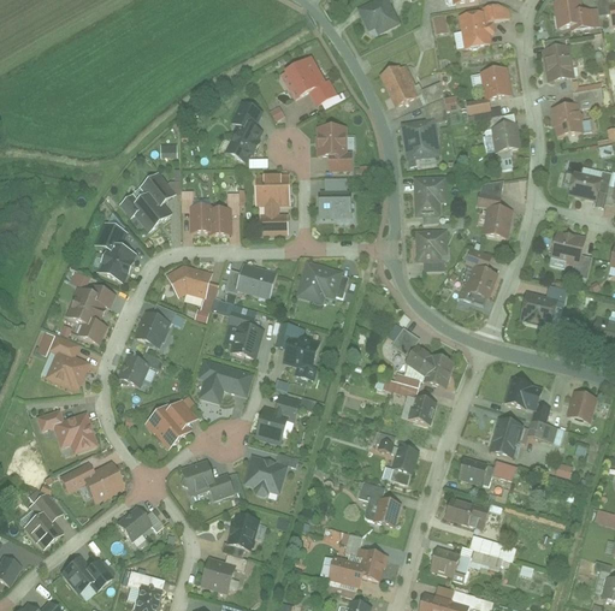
[(401,21),(389,0),(376,0),(360,9),(371,29),(377,25),(380,31),(401,21)]
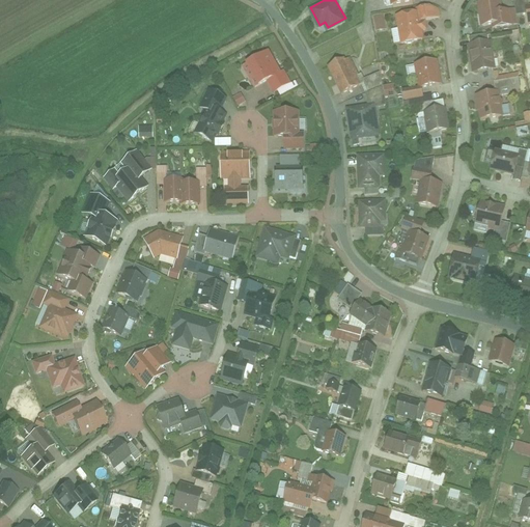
[(427,0),(393,8),(399,36),(418,32),(417,24),(422,23),(420,14),(430,11),(438,14),(440,5),(427,0)]
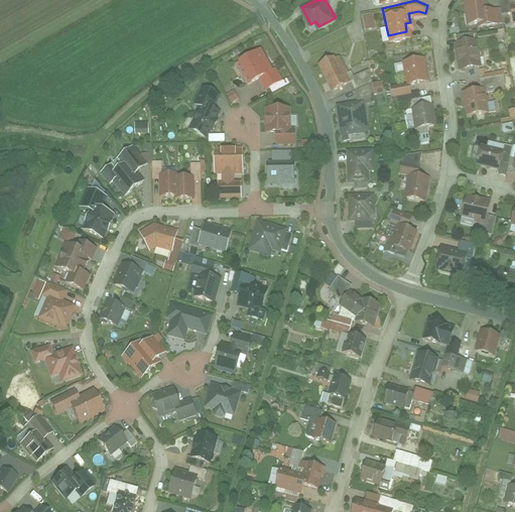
[(465,0),(466,18),(483,17),(484,22),(492,21),(498,21),(496,1),(484,1),(484,0),(465,0)]
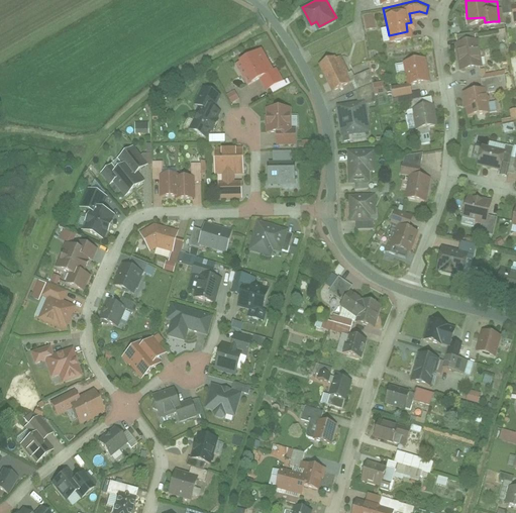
[(511,15),(515,14),(515,0),(501,0),(502,6),(511,6),(511,15)]
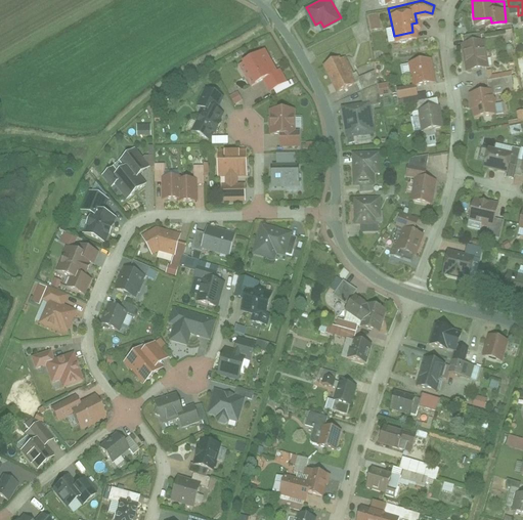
[(384,10),(373,11),(375,27),(386,26),(384,10)]
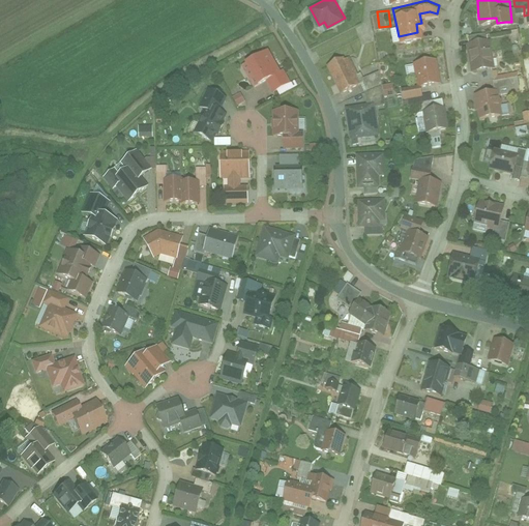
[(341,33),(320,45),(344,89),(361,80),(363,98),(348,101),(349,133),(377,129),(374,99),(382,98),(377,65),(361,70),(341,33)]
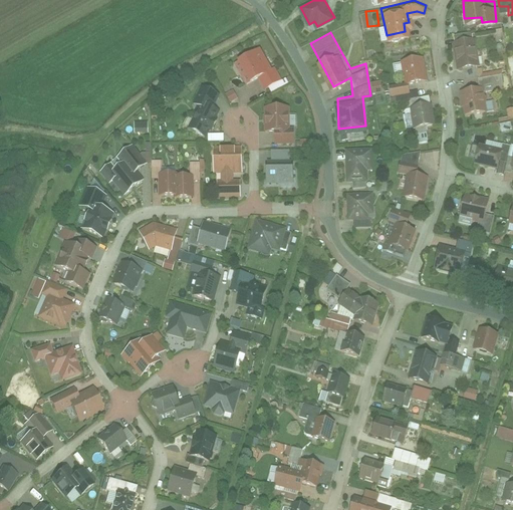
[(475,33),(453,35),(457,64),(463,63),(465,82),(459,82),(463,108),(484,106),(482,87),(496,85),(493,67),(479,68),(475,33)]
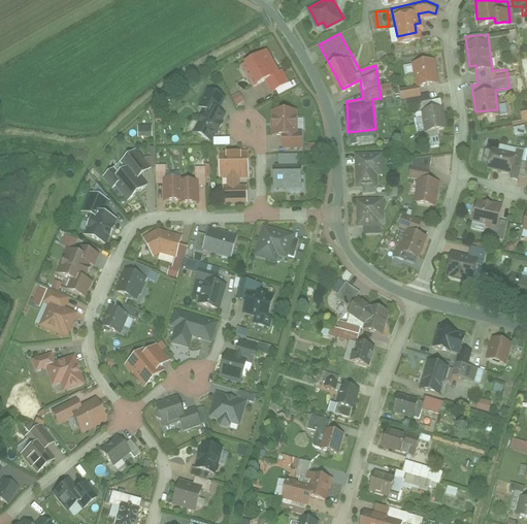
[(287,82),(267,47),(240,62),(246,71),(254,85),(265,77),(272,90),(287,82)]
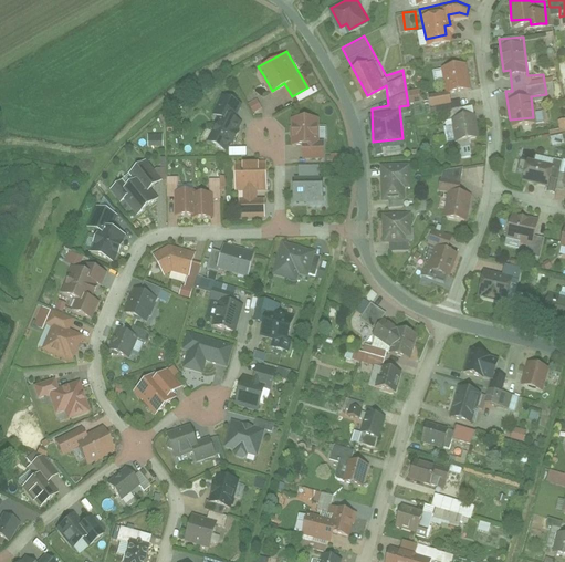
[(469,85),(466,58),(439,61),(442,85),(430,86),(432,104),(442,103),(443,113),(452,112),(453,121),(443,122),(446,135),(478,131),(474,105),(464,106),(463,97),(452,100),(451,87),(469,85)]
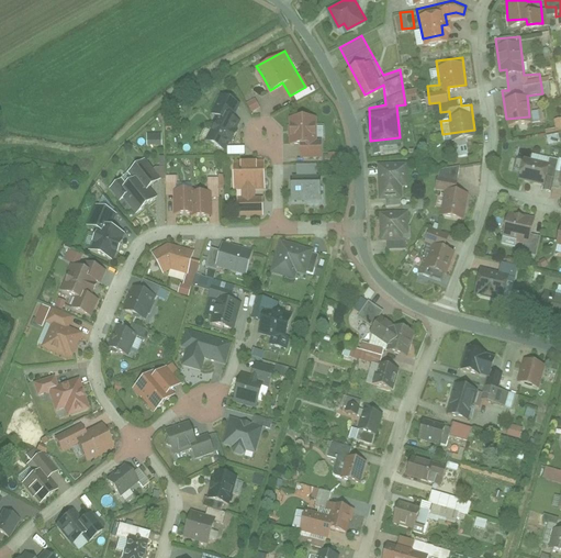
[(225,148),(240,120),(233,115),(240,101),(222,92),(212,111),(217,113),(204,137),(225,148)]
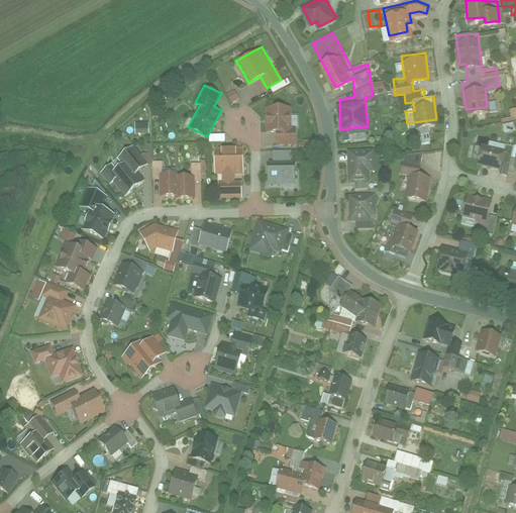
[(231,90),(234,100),(244,97),(240,86),(231,90)]
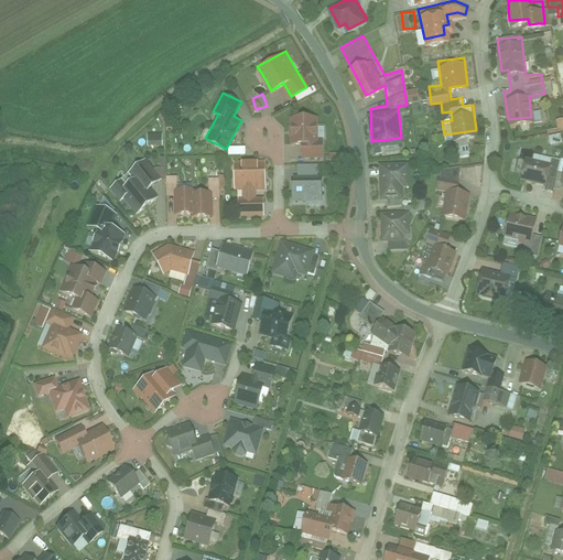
[(317,115),(290,115),(291,140),(302,140),(303,155),(323,155),(323,138),(318,138),(317,115)]
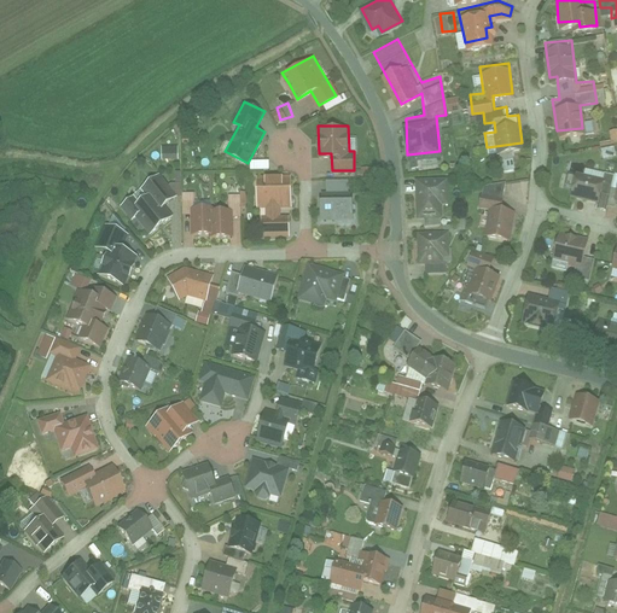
[(616,126),(615,127),(616,136),(605,138),(606,142),(616,140),(616,126)]
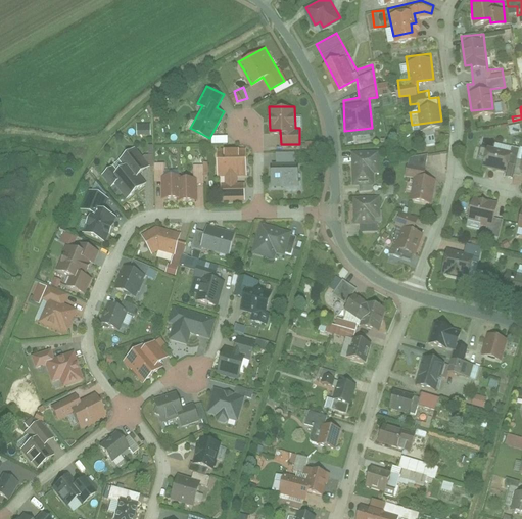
[(156,132),(155,120),(142,121),(142,133),(156,132)]
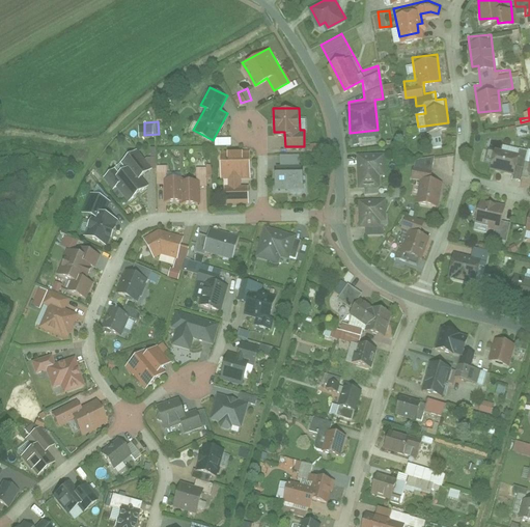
[(529,121),(521,125),(524,134),(529,132),(529,121)]
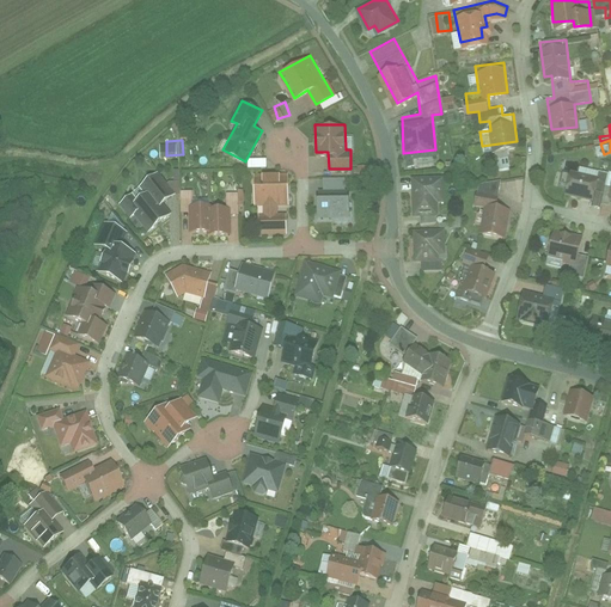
[(500,148),(501,164),(514,163),(513,148),(500,148)]
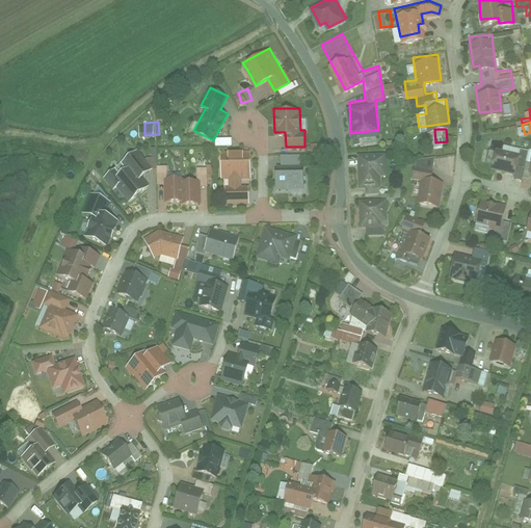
[(493,140),(488,162),(513,167),(515,158),(528,160),(527,163),(530,164),(530,139),(516,136),(514,146),(493,140)]
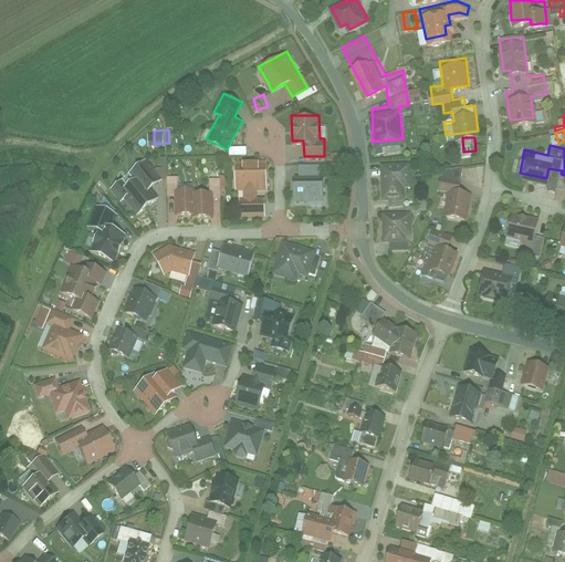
[(161,176),(146,157),(129,172),(135,178),(128,184),(122,177),(111,187),(122,199),(124,197),(137,212),(156,197),(148,188),(161,176)]
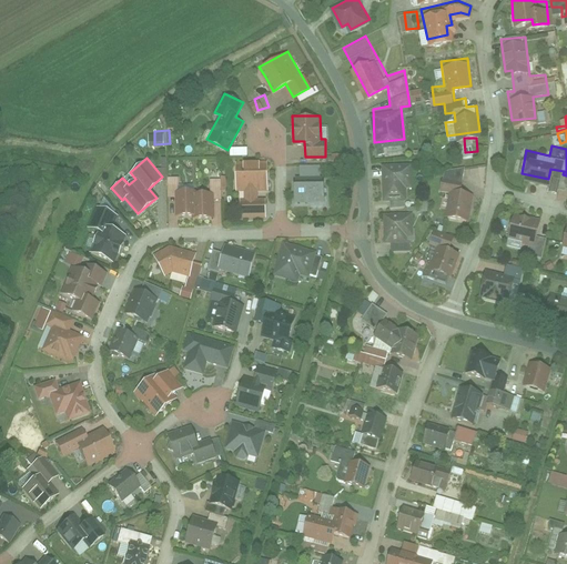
[(406,158),(378,159),(380,193),(408,191),(406,158)]
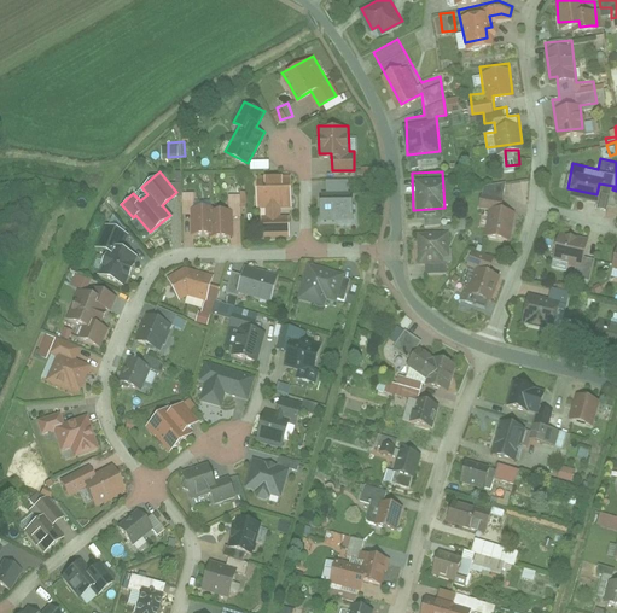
[(292,174),(257,174),(257,205),(266,205),(266,212),(261,212),(261,234),(290,234),(290,214),(281,214),(281,204),(292,204),(292,174)]
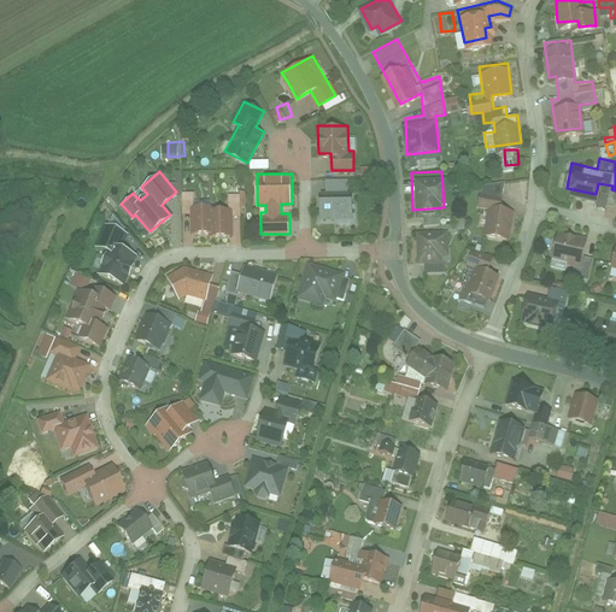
[(324,189),(324,213),(356,213),(356,189),(353,189),(353,176),(332,176),(332,189),(324,189)]
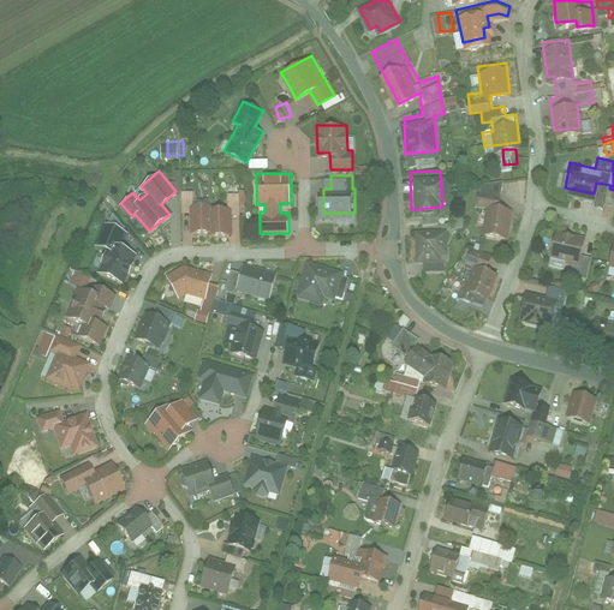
[(481,227),(500,232),(508,199),(496,196),(499,178),(478,179),(474,198),(487,202),(481,227)]
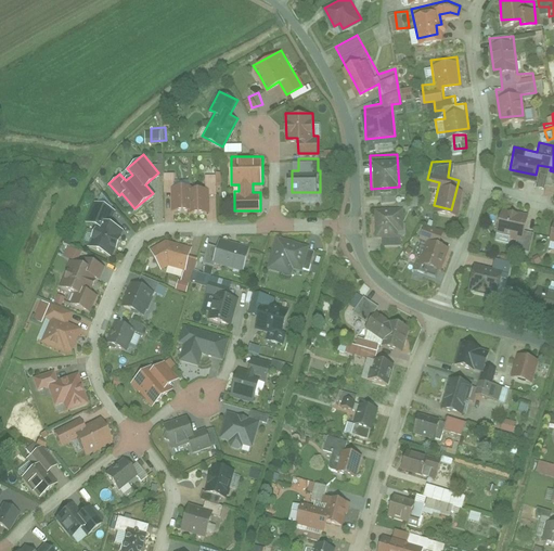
[(190,184),(171,184),(172,208),(188,208),(189,214),(207,214),(207,188),(191,189),(190,184)]
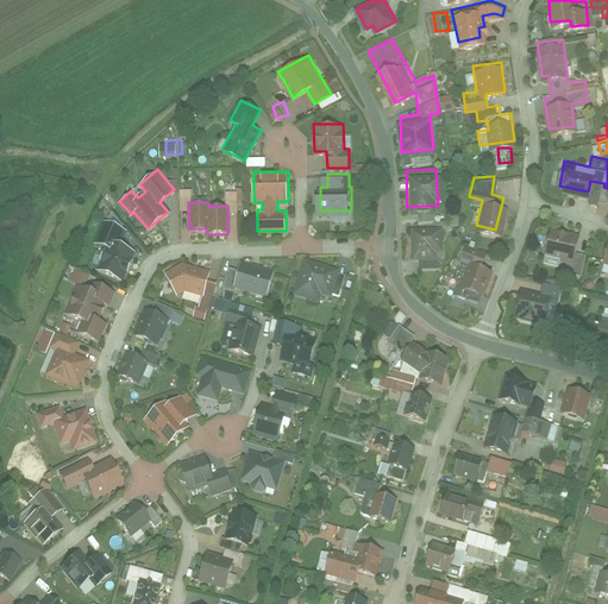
[(123,278),(136,250),(119,243),(126,227),(104,218),(94,241),(105,246),(95,266),(123,278)]
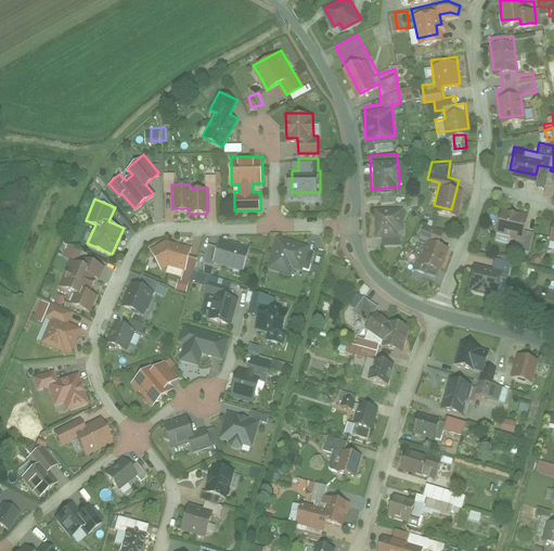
[(400,202),(374,203),(376,234),(401,233),(400,202)]
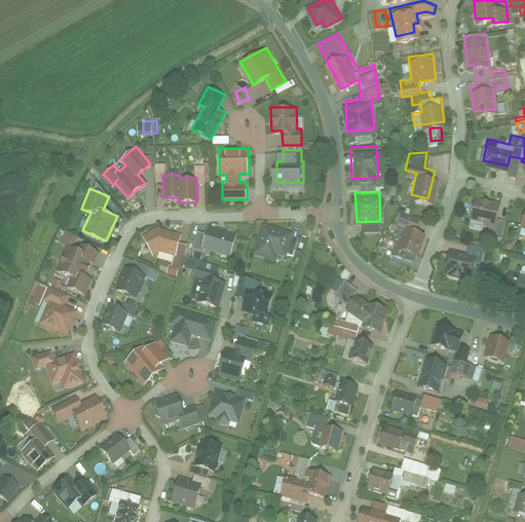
[(473,202),(469,220),(491,225),(495,208),(473,202)]
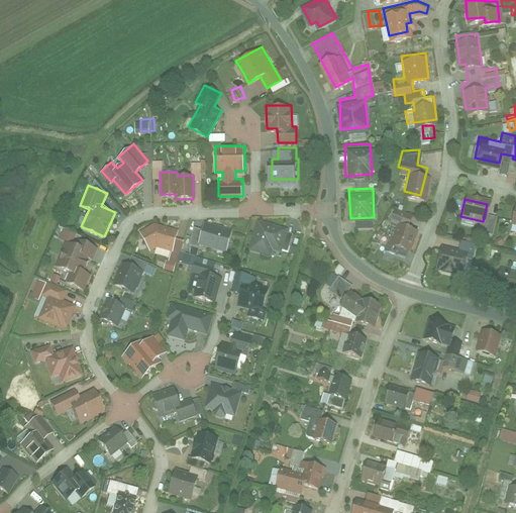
[(515,205),(506,203),(502,219),(515,222),(515,205)]
